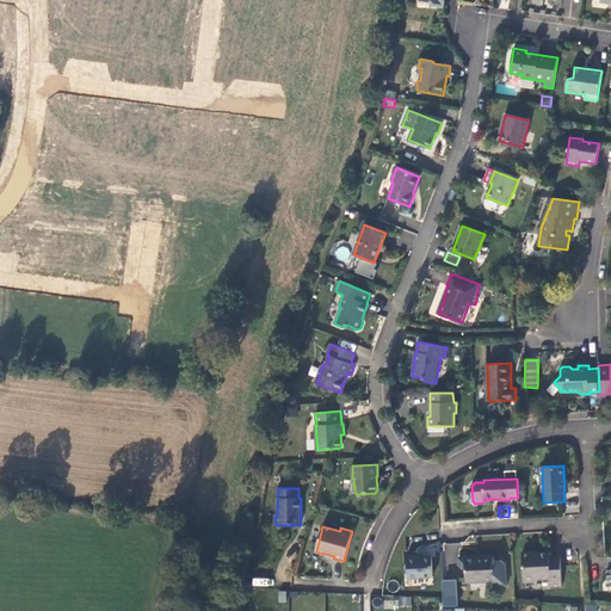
[(562,586),(561,556),(550,557),(549,553),(534,554),(532,551),(523,553),(524,582),(536,581),(538,579),(550,578),(550,587),(562,586)]
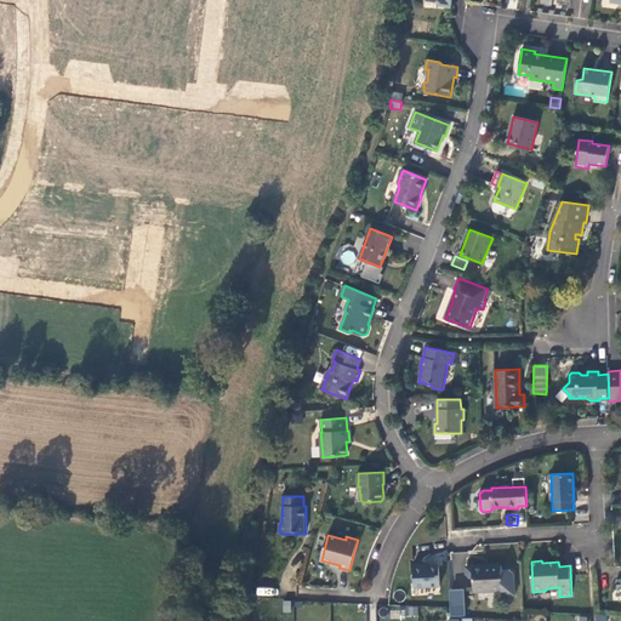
[(414,564),(415,587),(440,586),(439,565),(431,567),(431,563),(414,564)]
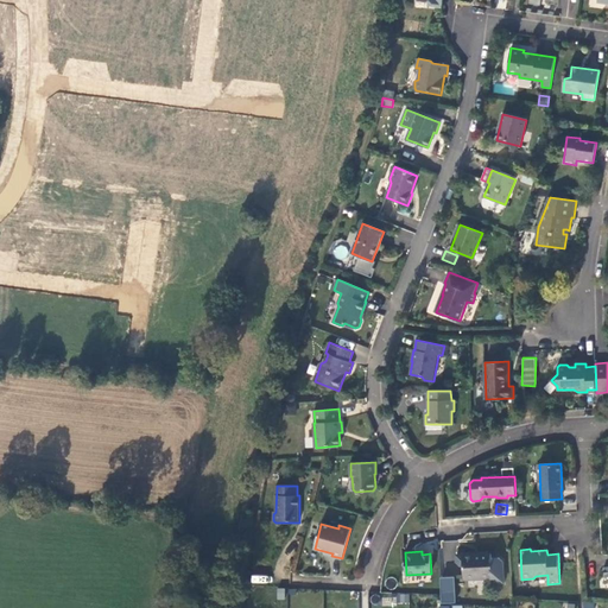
[(475,555),(475,553),(463,553),(463,555),(463,565),(464,576),(467,578),(492,577),(492,580),(492,583),(504,582),(502,561),(500,557),(492,558),(492,553),(475,555)]
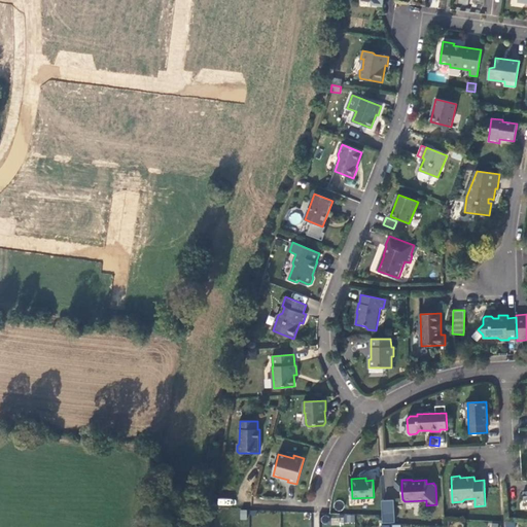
[(393,500),(383,500),(384,522),(395,521),(393,500)]
